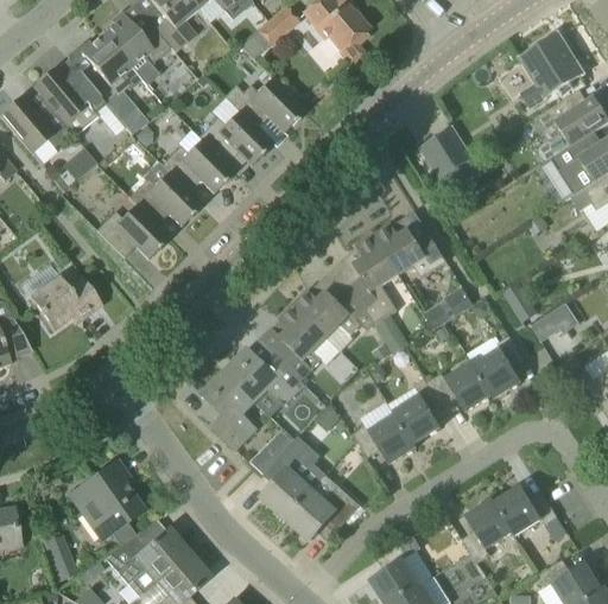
[(154,29),(170,48),(175,52),(195,35),(183,20),(197,8),(190,0),(150,0),(166,19),(154,29)]
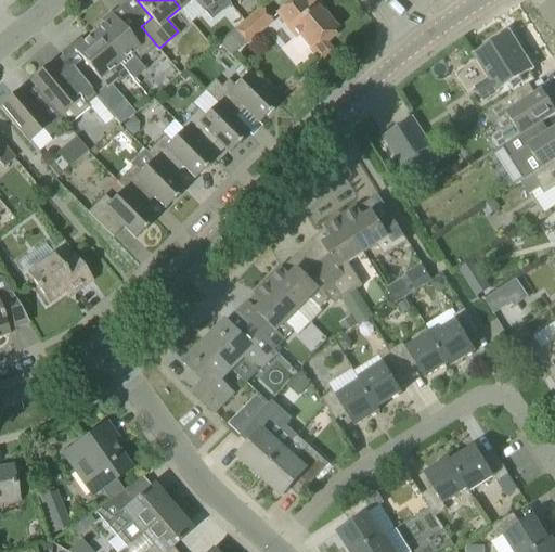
[(173,0),(180,8),(189,0),(196,0),(204,9),(210,16),(222,7),(230,1),(229,0),(173,0)]
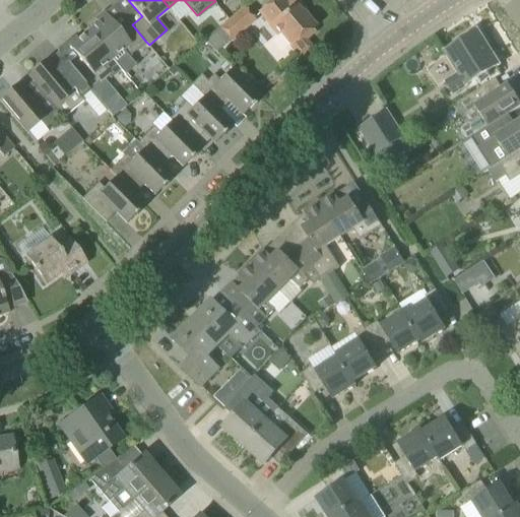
[(300,56),(312,45),(305,38),(315,29),(313,26),(316,23),(304,9),(306,7),(299,0),(297,0),(290,5),(286,0),(268,0),(258,9),(270,23),(272,22),(290,45),(300,56)]
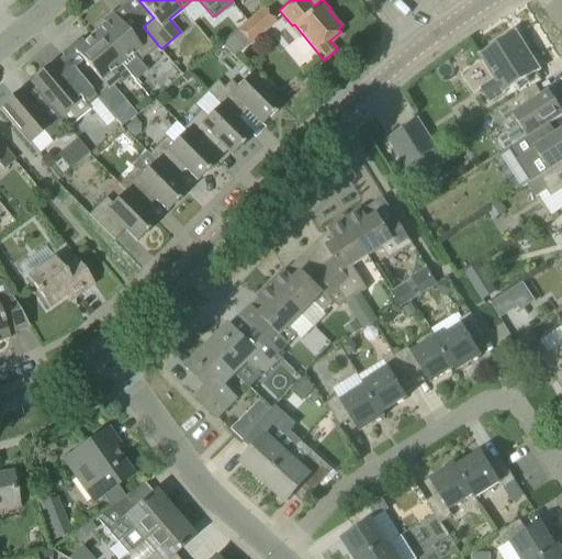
[(263,6),(238,28),(246,37),(249,41),(276,19),(263,6)]
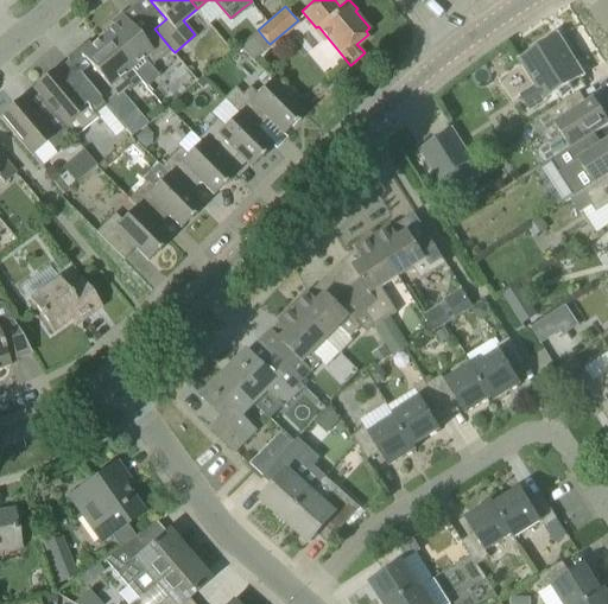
[(159,74),(151,64),(170,48),(154,29),(151,25),(140,35),(122,12),(112,20),(114,24),(103,33),(131,67),(146,84),(159,74)]
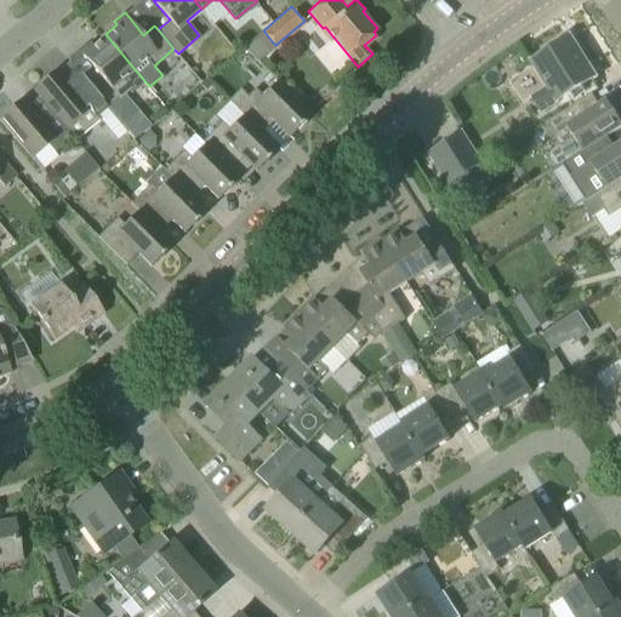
[(263,30),(252,39),(262,50),(272,41),(263,30)]
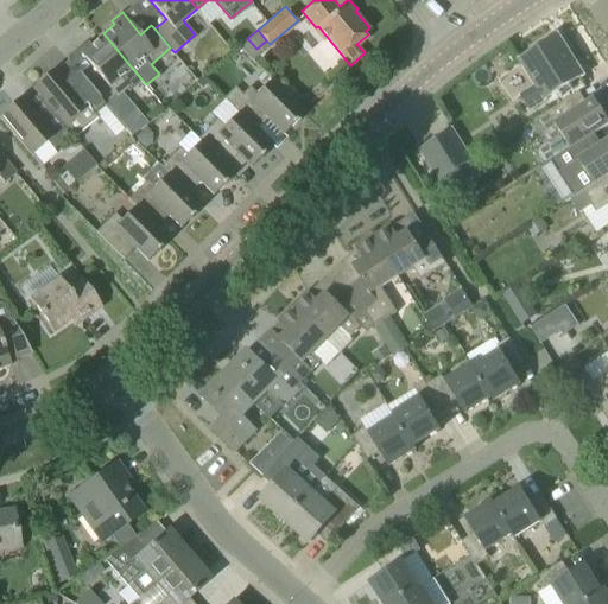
[(531,106),(532,107),(584,74),(558,32),(519,57),(536,83),(520,94),(529,107),(531,106)]
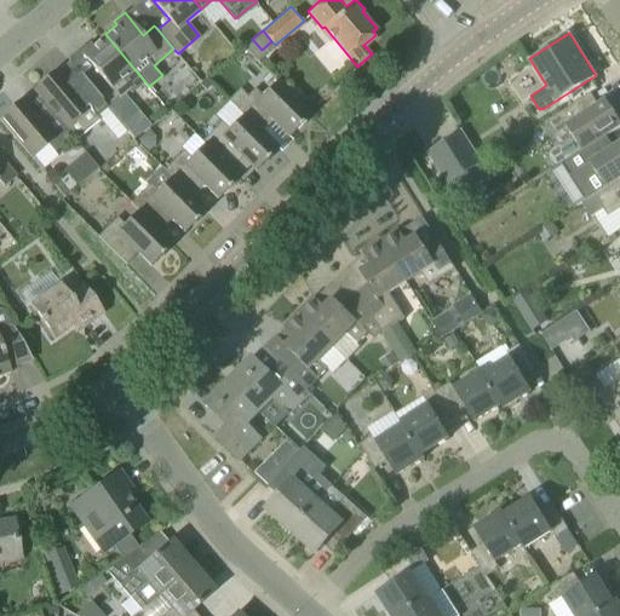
[(107,104),(108,103),(124,91),(128,86),(132,91),(144,81),(133,68),(105,34),(93,44),(90,40),(80,50),(95,67),(82,75),(107,104)]
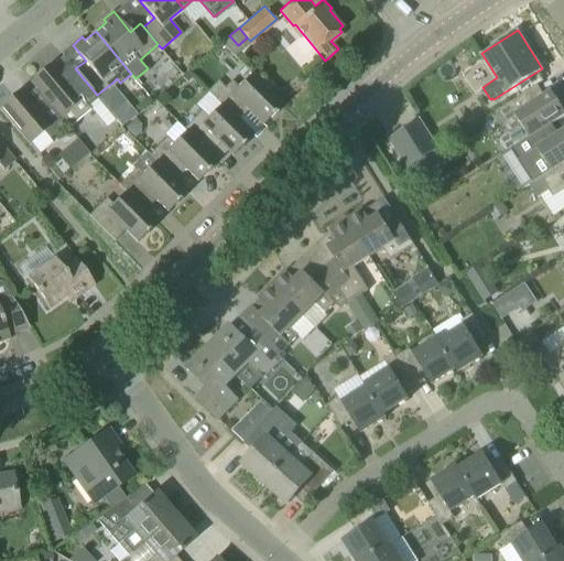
[(87,104),(97,95),(75,68),(68,60),(58,68),(52,62),(31,79),(46,98),(60,114),(61,114),(67,120),(69,123),(89,107),(87,104)]
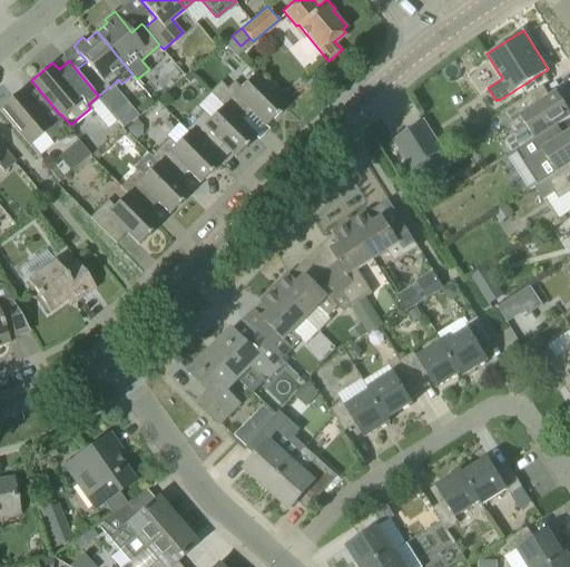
[(190,69),(184,76),(188,80),(195,74),(190,69)]
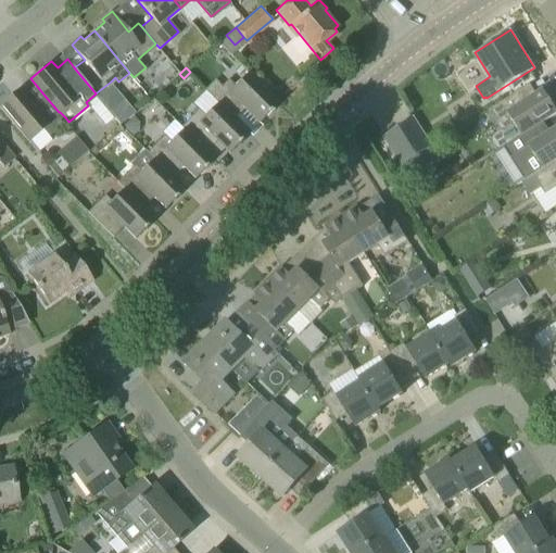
[(204,88),(217,101),(218,101),(234,116),(244,105),(260,121),(279,102),(248,71),(235,84),(228,77),(222,84),(215,78),(204,88)]
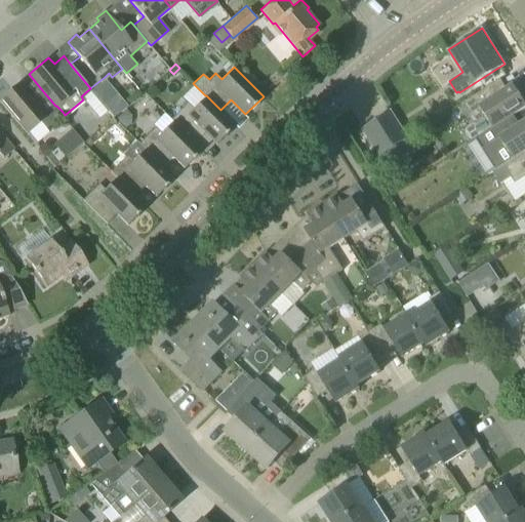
[(115,89),(105,77),(91,87),(103,99),(115,89)]
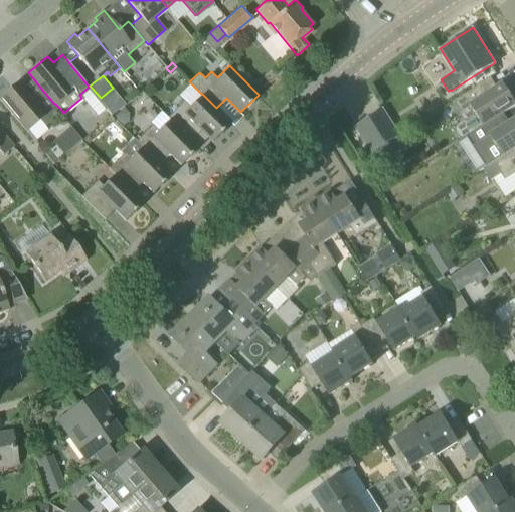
[(497,115),(504,111),(514,103),(514,99),(514,97),(514,94),(510,86),(506,84),(504,81),(497,86),(491,75),(455,100),(462,111),(466,118),(459,122),(457,125),(456,127),(456,130),(457,132),(458,134),(461,136),(464,137),(468,134),(483,124),(497,115)]
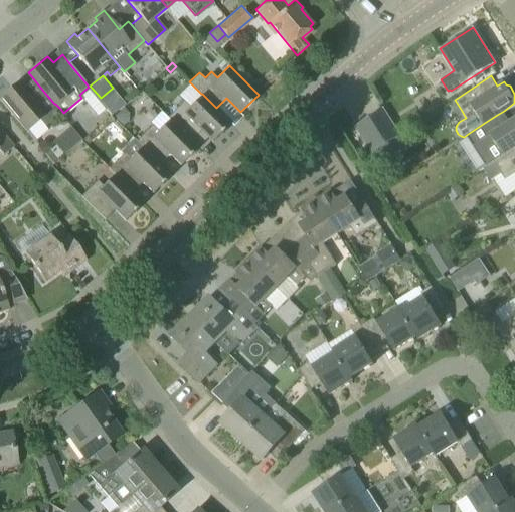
[(42,90),(33,98),(19,80),(0,97),(26,128),(39,118),(44,124),(61,110),(55,104),(54,104),(42,90)]
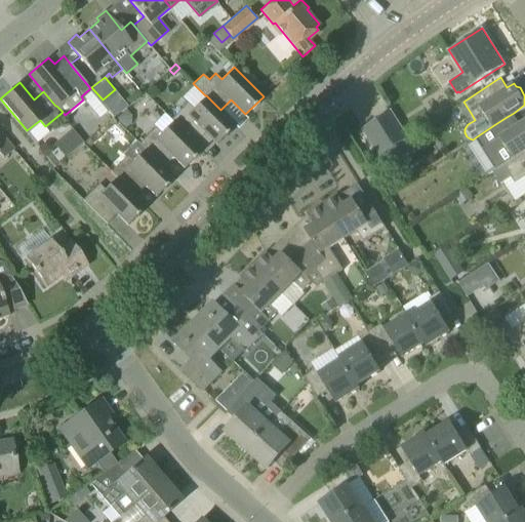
[(206,95),(205,95),(194,108),(188,101),(171,117),(173,120),(173,119),(192,137),(202,128),(216,143),(235,124),(220,110),(206,95)]
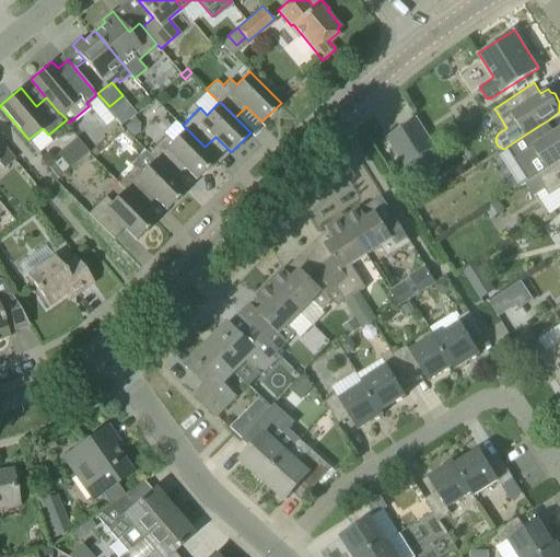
[(433,147),(433,146),(435,146),(417,116),(387,136),(405,164),(433,147)]
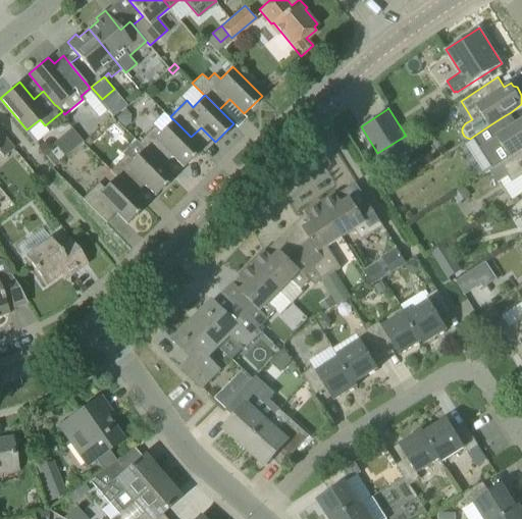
[(521,118),(517,121),(510,126),(504,116),(489,125),(474,136),(493,166),(500,162),(510,156),(521,148),(521,118)]
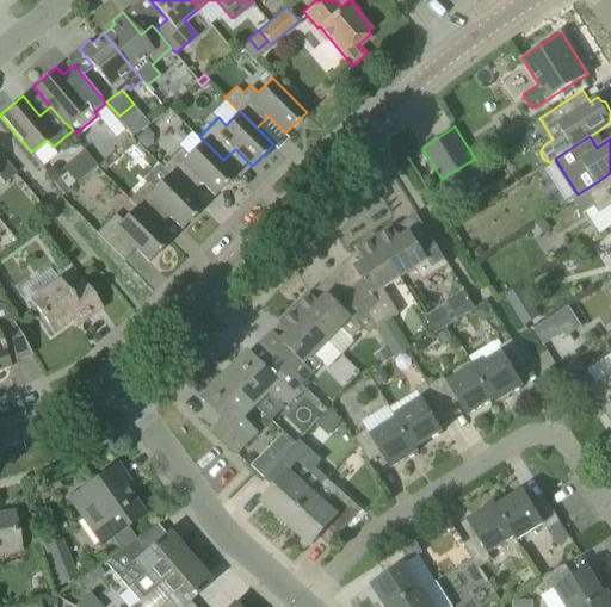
[(161,165),(170,172),(186,189),(198,178),(215,194),(236,173),(223,160),(202,138),(202,140),(187,153),(180,146),(161,165)]
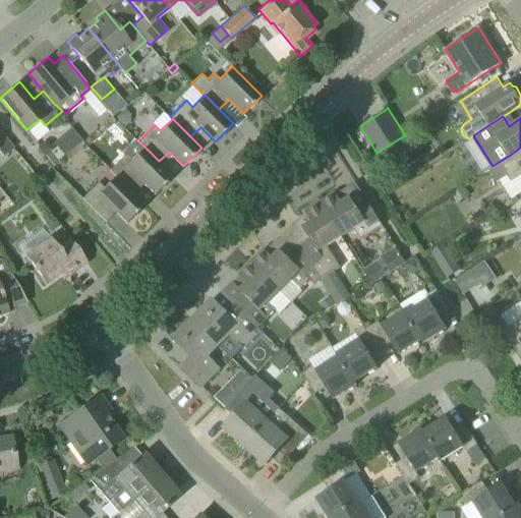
[(73,128),(64,136),(73,147),(82,139),(73,128)]
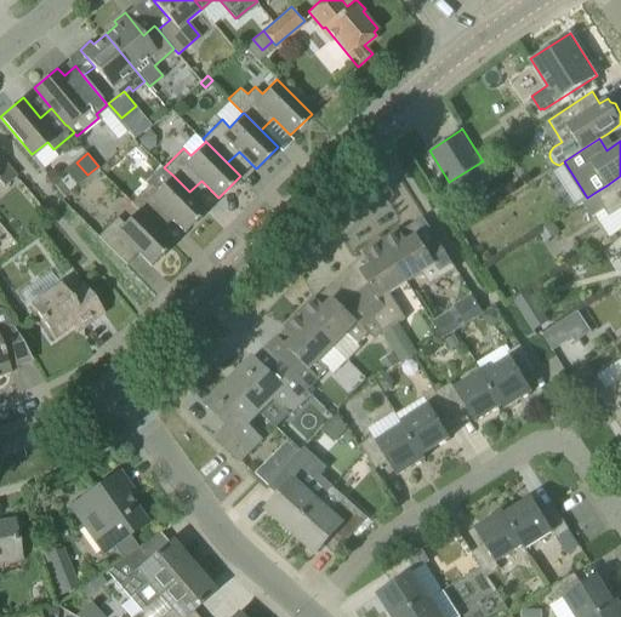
[(0,181),(4,184),(16,175),(0,155),(0,181)]
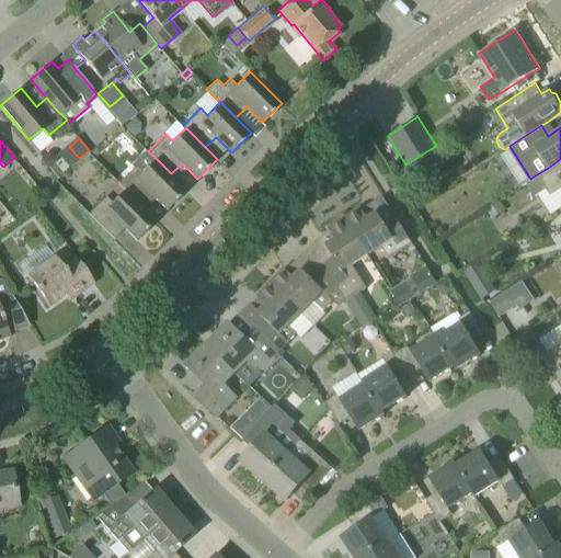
[(434,147),(405,164),(414,178),(443,160),(434,147)]
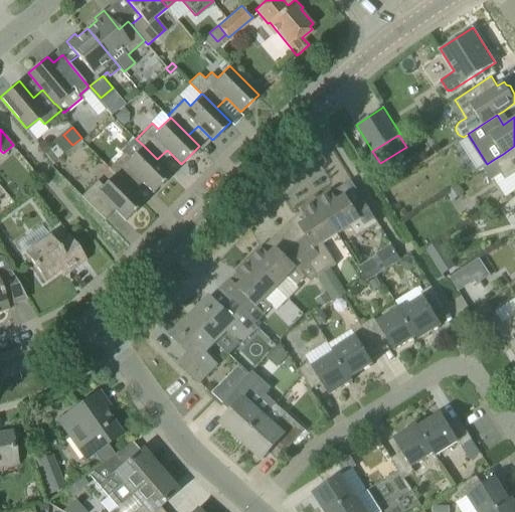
[(109,167),(115,173),(115,172),(129,187),(139,177),(153,191),(171,174),(157,159),(143,145),(131,157),(125,151),(109,167)]
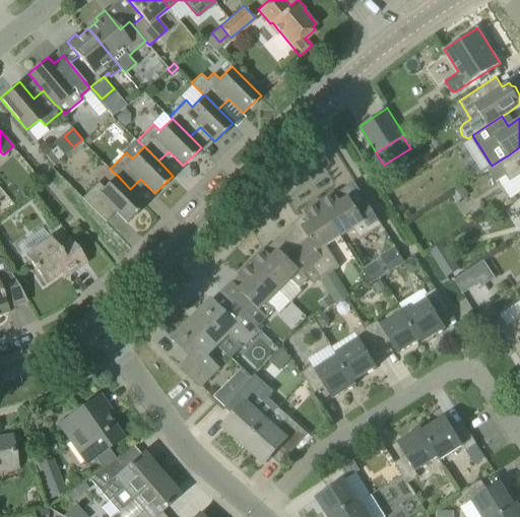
[(519,147),(508,155),(498,162),(488,168),(496,180),(506,174),(510,180),(519,173),(519,147)]
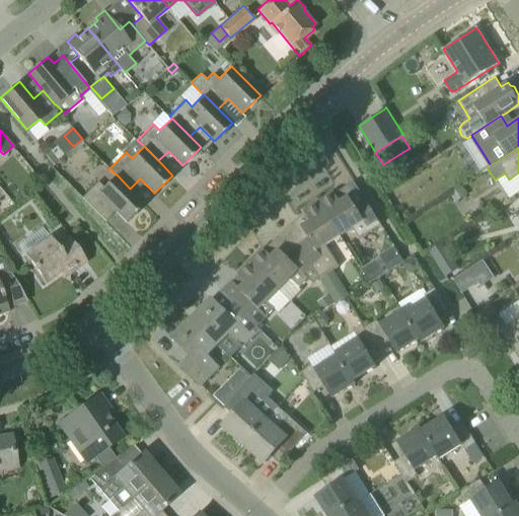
[(97,179),(82,196),(105,220),(116,210),(127,221),(145,203),(130,189),(116,173),(116,174),(103,186),(97,179)]
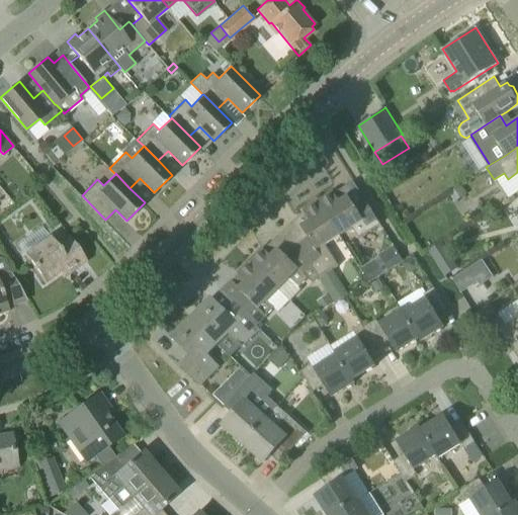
[(467,192),(461,183),(448,191),(454,200),(467,192)]
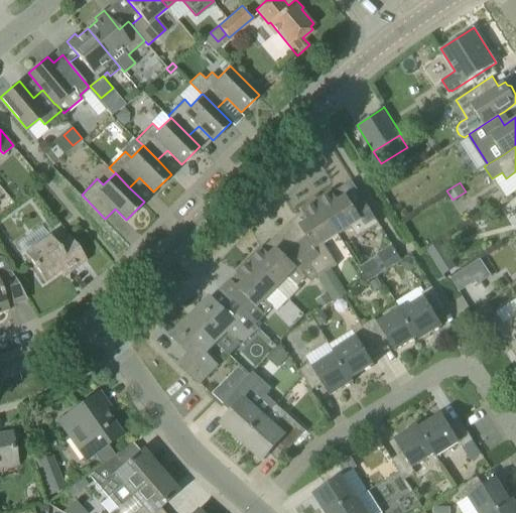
[(332,188),(317,199),(339,233),(351,225),(358,235),(379,222),(364,198),(354,204),(347,194),(339,200),(332,188)]
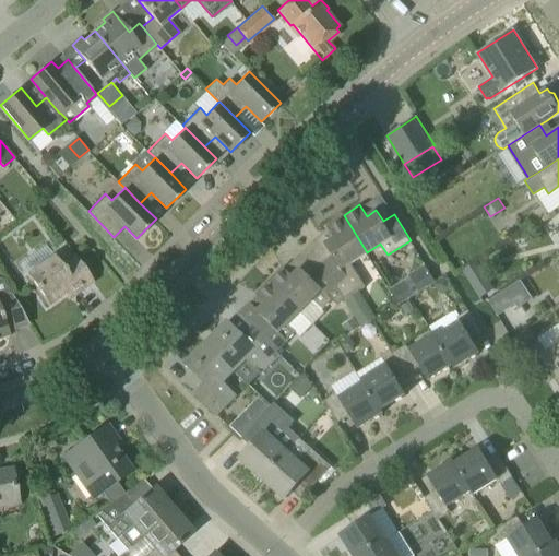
[(367,252),(344,215),(326,225),(334,236),(324,243),(332,253),(322,263),(344,298),(365,284),(352,262),(367,252)]
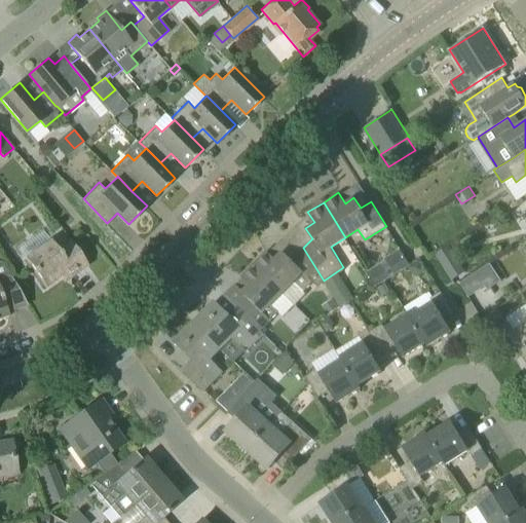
[(50,238),(26,257),(45,286),(67,270),(70,276),(88,263),(70,238),(58,248),(50,238)]
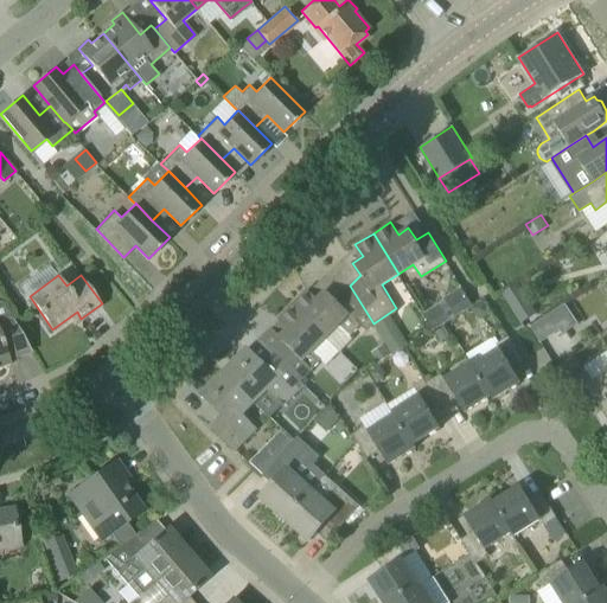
[(517,282),(500,293),(504,297),(508,303),(524,292),(517,282)]
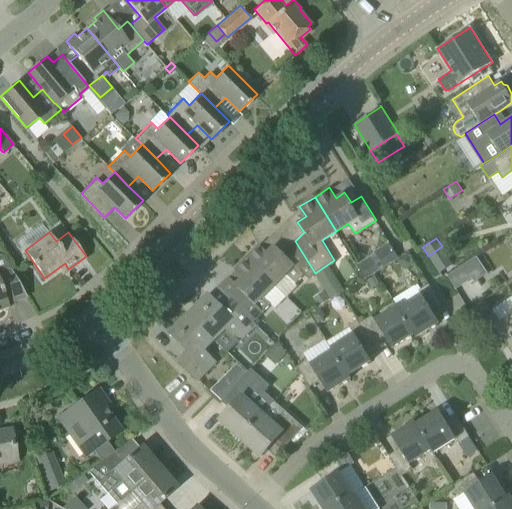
[(259,243),(247,255),(275,284),(286,273),(295,282),(304,273),(309,277),(315,273),(295,241),(284,252),(275,244),(268,251),(259,243)]
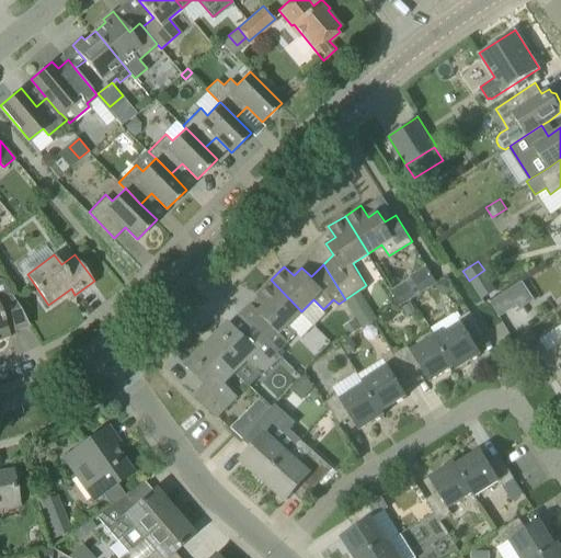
[(446,275),(434,283),(438,289),(447,292),(454,286),(446,275)]
